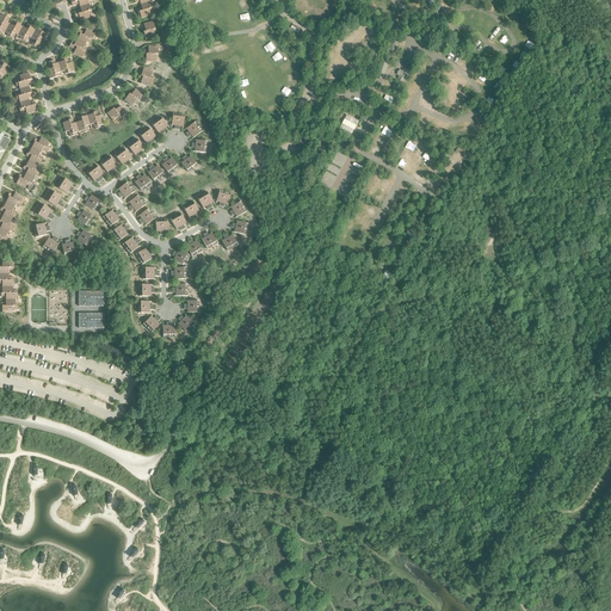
[(136,10),(137,12),(154,7),(153,5),(150,5),(149,2),(141,5),(141,7),(136,10)]
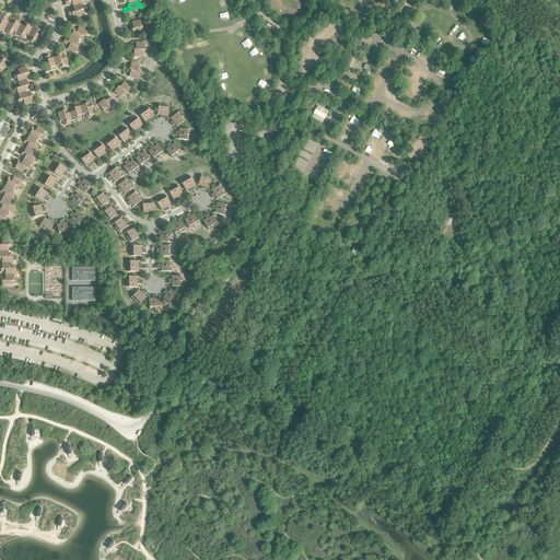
[(68,11),(68,14),(83,10),(81,3),(73,7),(73,9),(68,11)]
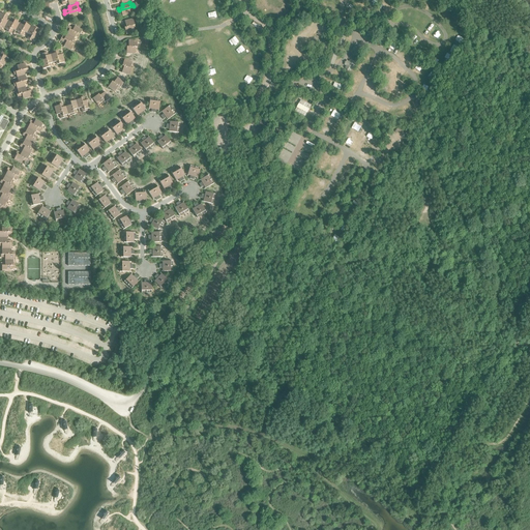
[(134,6),(119,10),(120,13),(121,13),(122,16),(130,13),(129,10),(134,9),(134,6)]
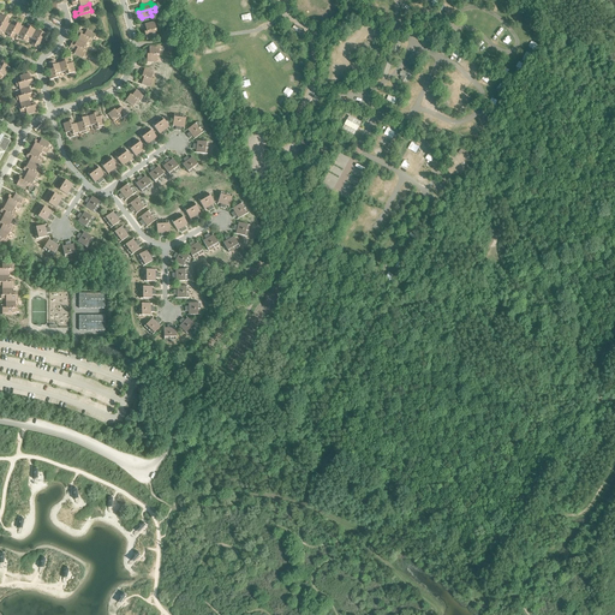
[(91,11),(75,16),(76,18),(79,17),(81,21),(90,18),(89,15),(93,13),(91,11)]
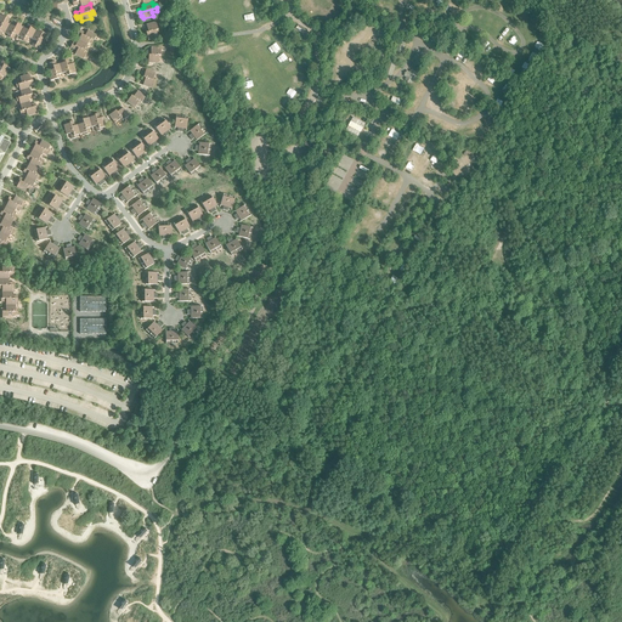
[(6,37),(10,38),(17,23),(15,22),(12,26),(10,24),(5,33),(7,34),(6,37)]
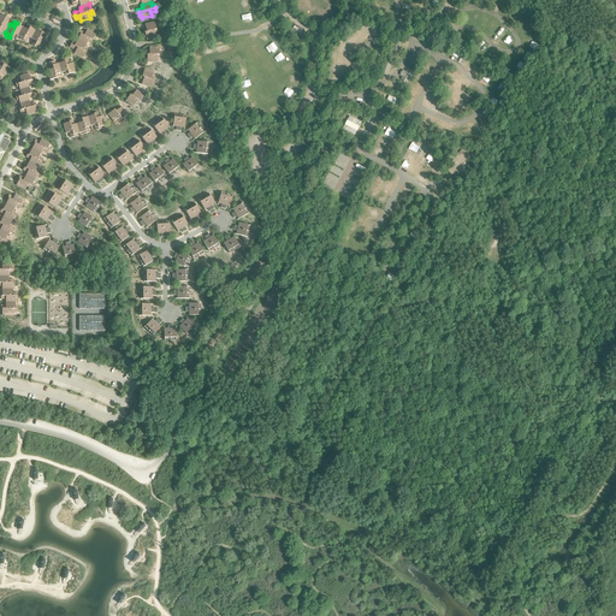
[(143,29),(144,33),(157,29),(154,22),(144,24),(146,29),(143,29)]
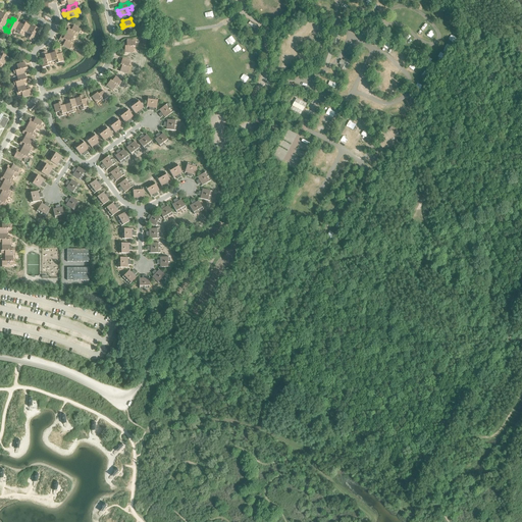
[(12,29),(15,31),(19,22),(16,21),(17,20),(14,19),(8,32),(10,33),(12,29)]
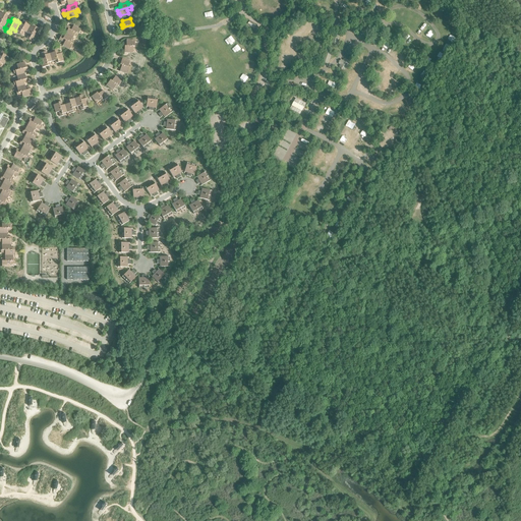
[(16,34),(19,35),(25,21),(23,20),(21,24),(19,22),(15,31),(17,32),(16,34)]
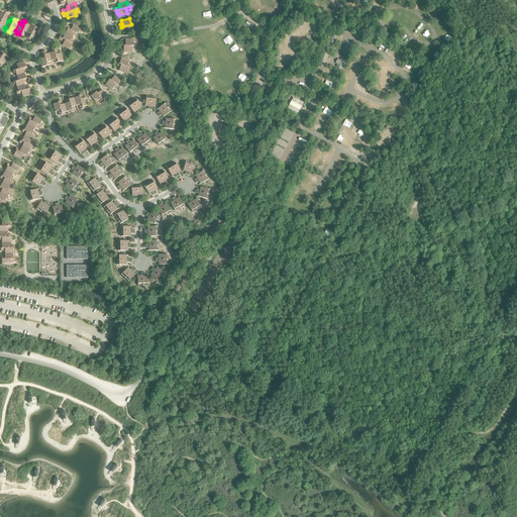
[(23,31),(26,32),(29,25),(27,24),(28,23),(25,21),(19,34),(21,35),(23,31)]
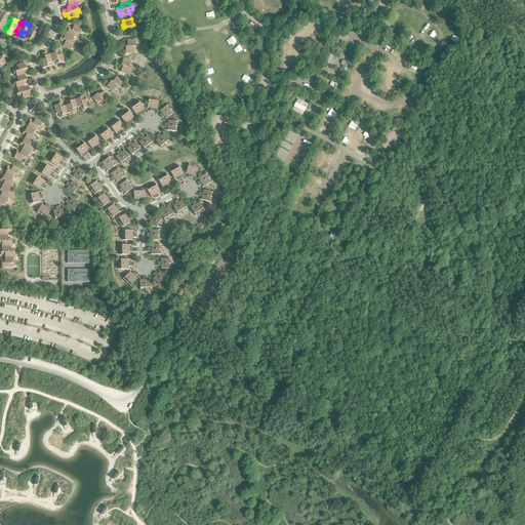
[(133,25),(123,28),(125,34),(133,32),(132,28),(133,28),(133,25)]
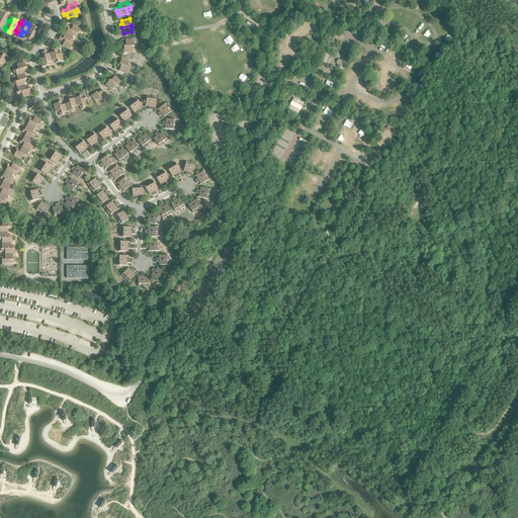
[(26,38),(28,39),(35,26),(32,25),(32,26),(29,25),(26,32),(28,33),(26,38)]
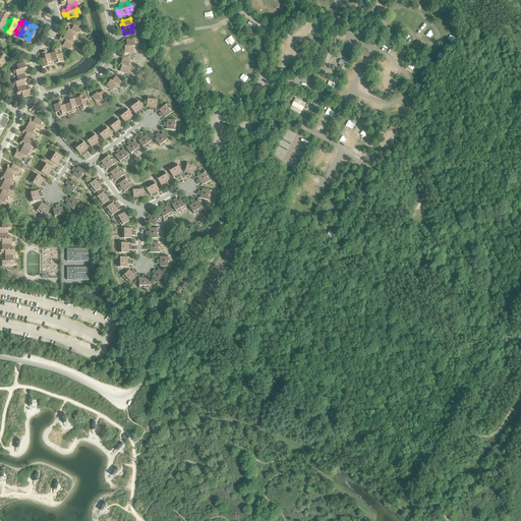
[(66,25),(65,27),(77,35),(80,30),(73,25),(72,29),(66,25)]
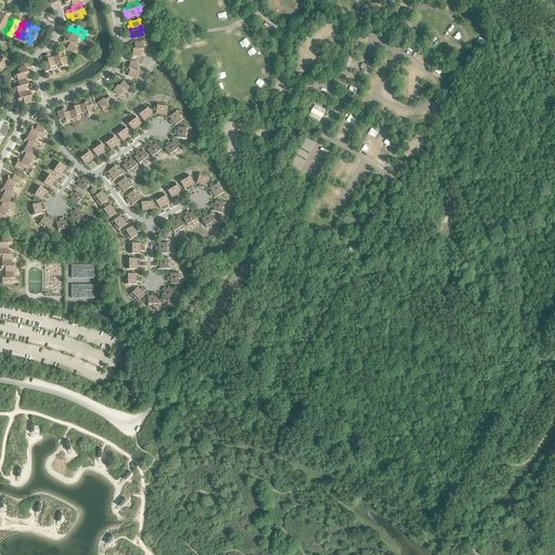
[(38,28),(30,42),(33,43),(34,41),(37,43),(41,36),(38,34),(40,30),(38,28)]
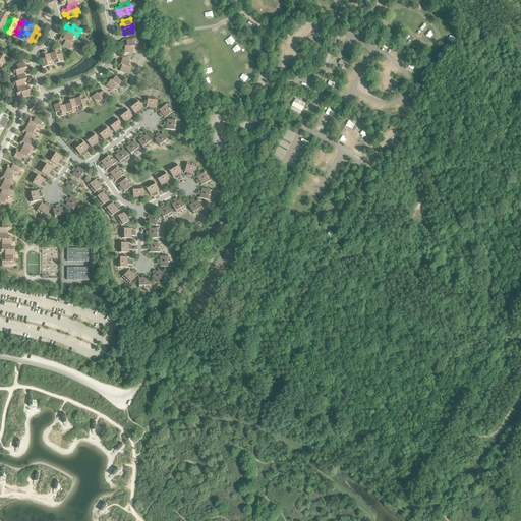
[(66,32),(65,34),(72,38),(74,36),(76,37),(77,35),(65,27),(64,31),(66,32)]
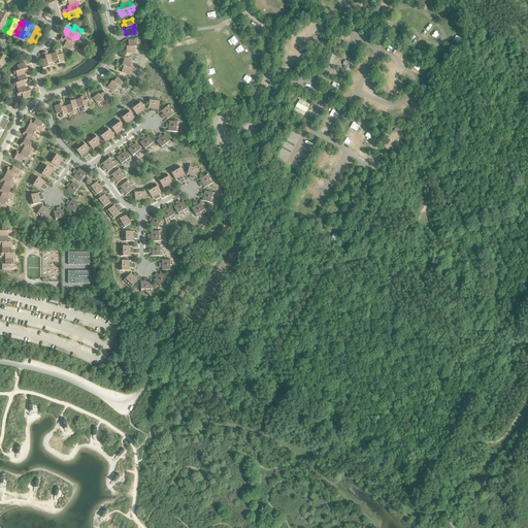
[(62,35),(61,38),(73,44),(74,42),(72,41),(73,38),(66,34),(65,37),(62,35)]
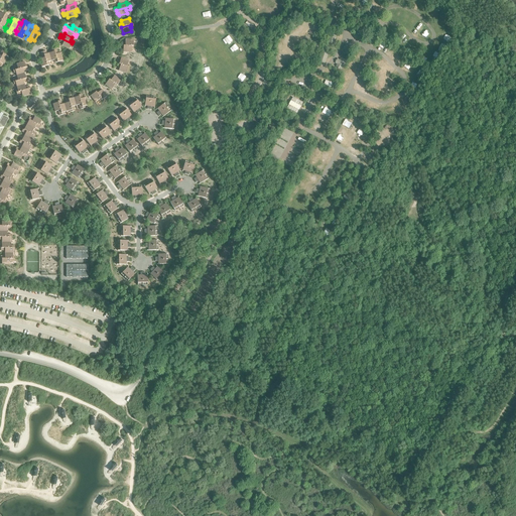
[(72,43),(59,37),(58,39),(63,42),(62,44),(70,48),(72,43)]
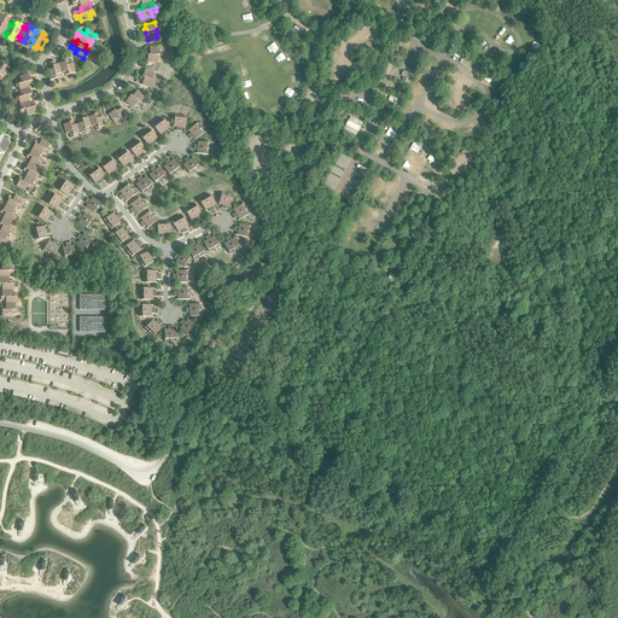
[(66,57),(64,58),(69,75),(75,73),(73,63),(69,64),(66,57)]
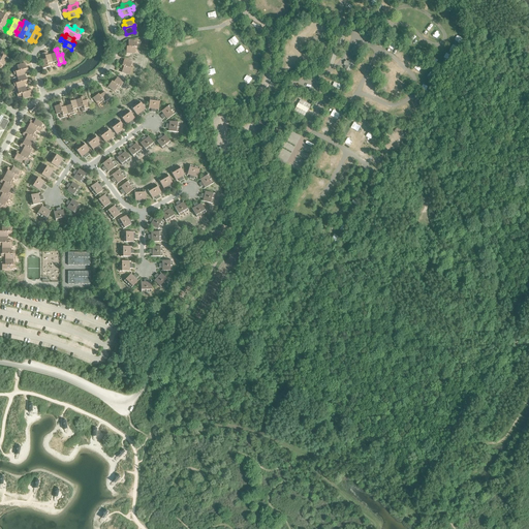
[(53,54),(50,55),(53,62),(56,61),(57,64),(59,64),(55,50),(52,51),(53,54)]
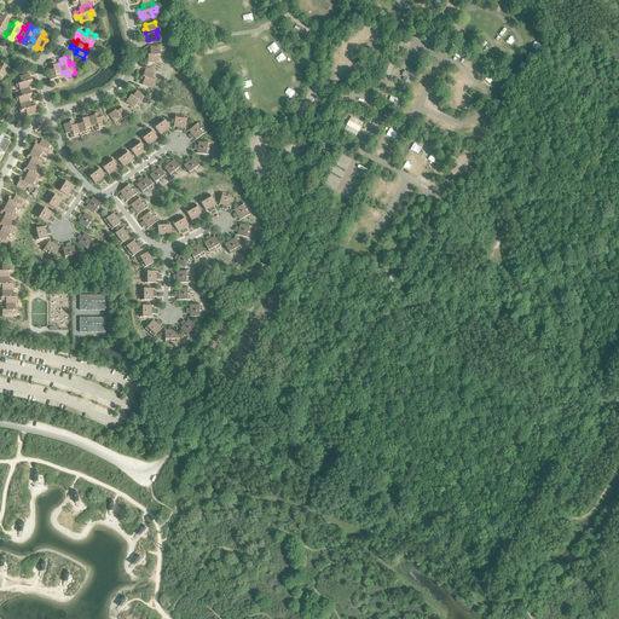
[(55,61),(52,62),(57,79),(59,77),(58,74),(62,73),(58,64),(56,64),(55,61)]
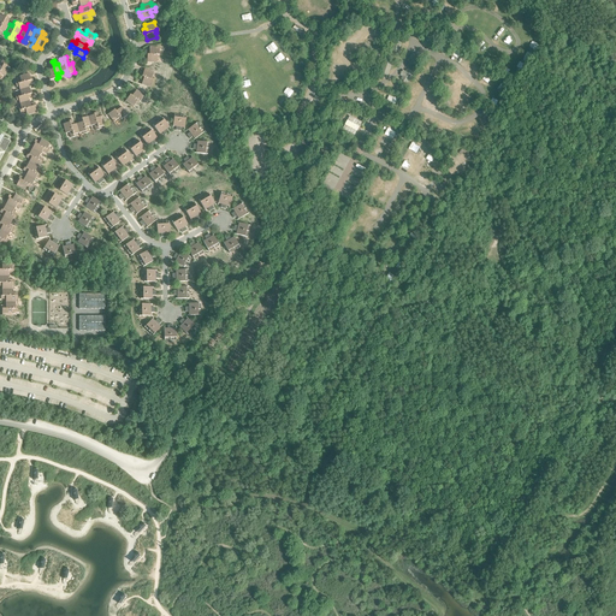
[(144,69),(142,76),(153,81),(154,77),(152,77),(154,72),(144,69)]
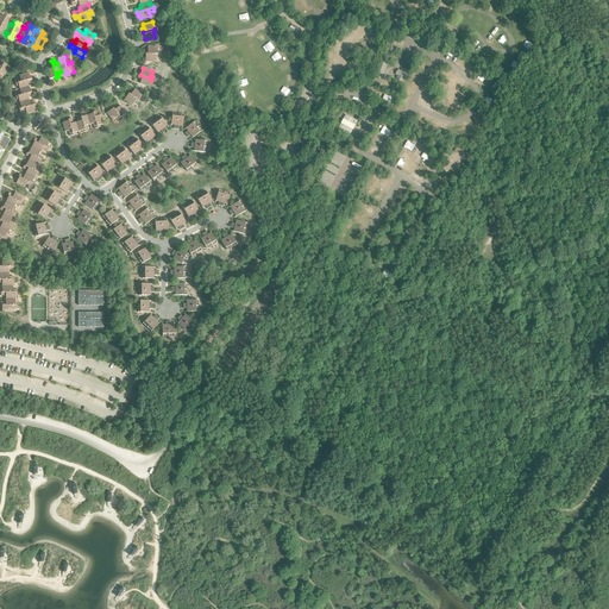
[(14,81),(16,83),(32,79),(31,76),(30,76),(29,73),(19,75),(20,79),(14,81)]
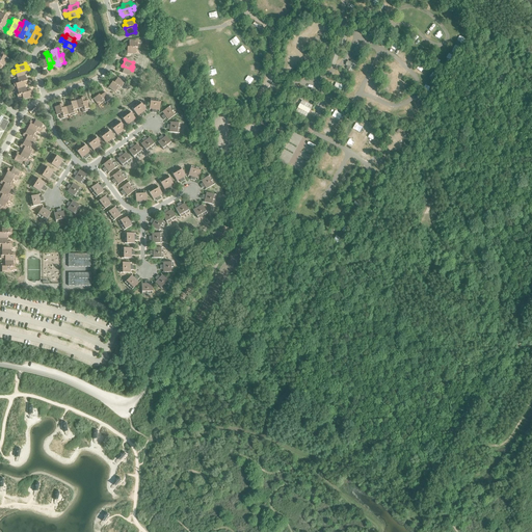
[(132,70),(123,65),(122,69),(124,70),(122,73),(130,76),(132,70)]
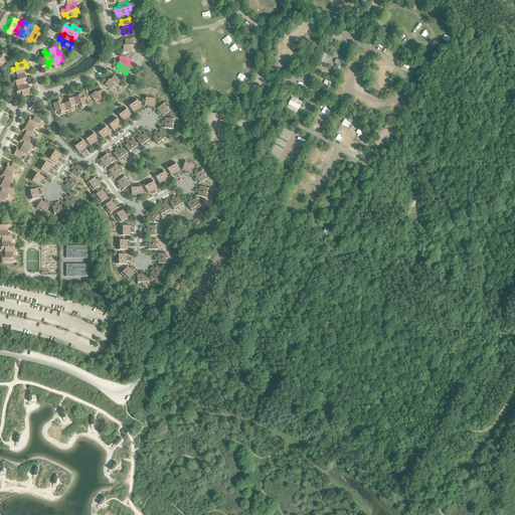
[(15,72),(16,75),(24,73),(23,70),(27,69),(27,66),(13,70),(14,72),(15,72)]
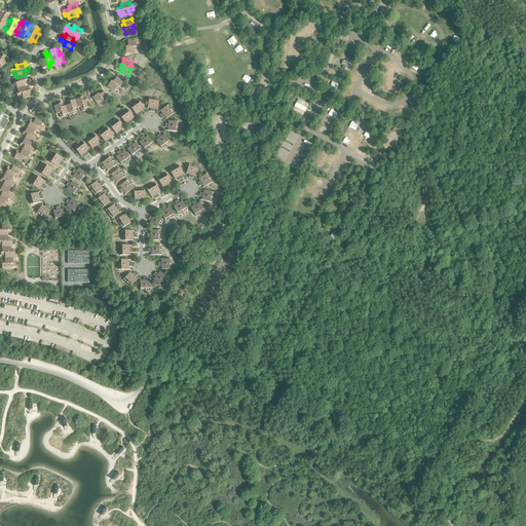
[(12,81),(13,83),(28,79),(27,77),(26,77),(25,75),(16,77),(17,80),(12,81)]
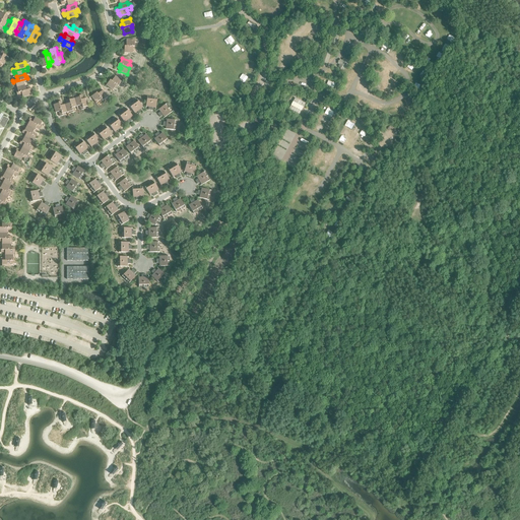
[(111,78),(110,80),(118,86),(122,81),(115,76),(113,79),(111,78)]
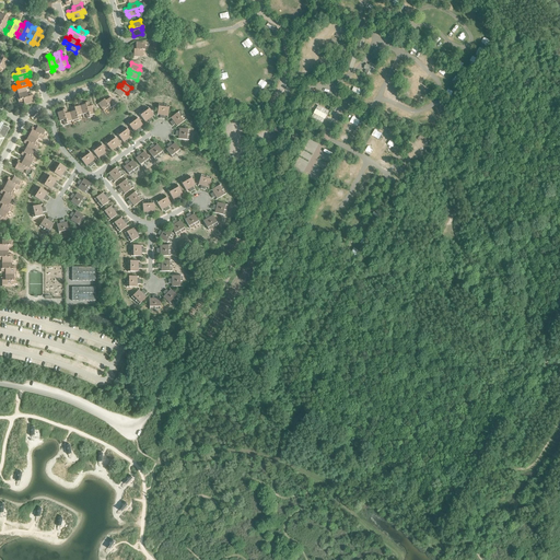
[(16,91),(18,94),(26,92),(25,89),(30,88),(30,84),(14,89),(15,92),(16,91)]
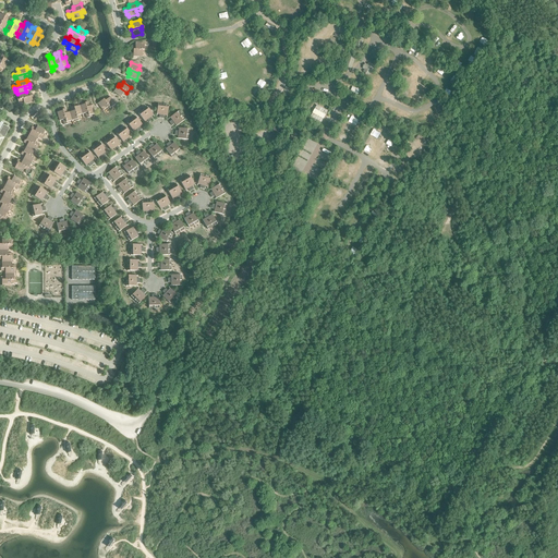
[(126,93),(118,86),(113,92),(120,97),(123,94),(124,95),(126,93)]
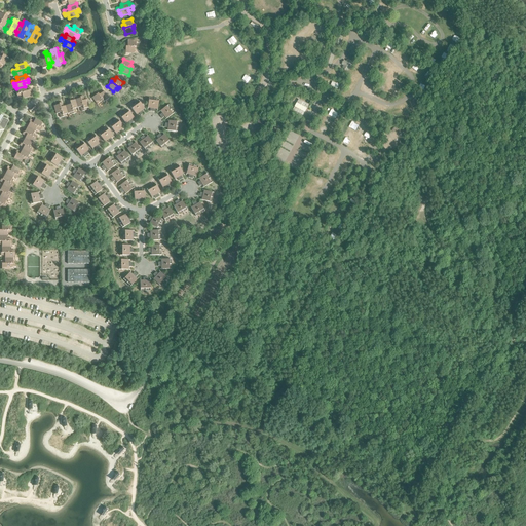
[(100,91),(98,94),(104,102),(109,98),(104,91),(101,94),(100,91)]
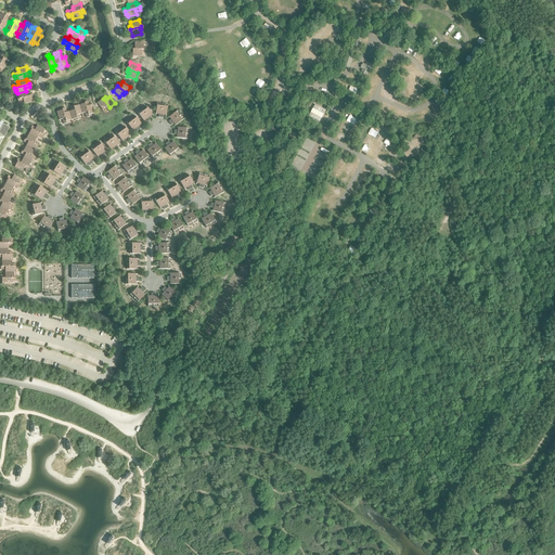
[(110,107),(103,99),(98,103),(102,110),(105,107),(106,110),(110,107)]
